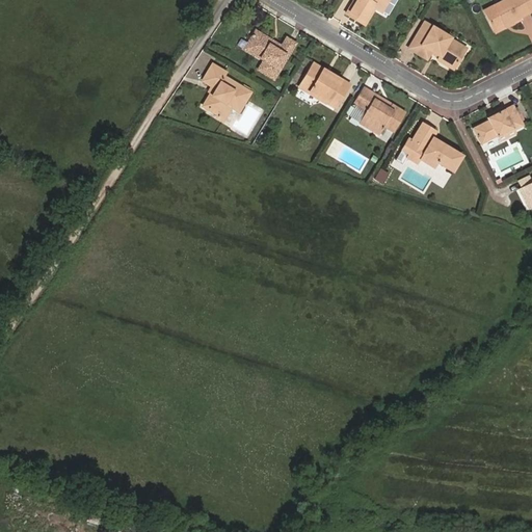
[(349,0),(344,10),(363,22),(373,5),(379,8),(383,0),(349,0)]
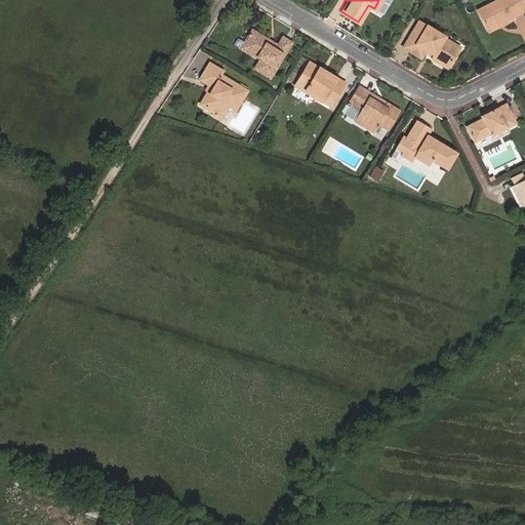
[(493,0),(476,9),(485,26),(501,17),(503,19),(511,16),(520,11),(514,0),(493,0)]
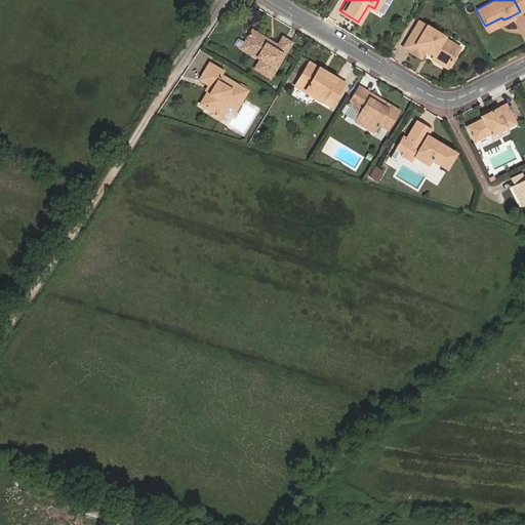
[(501,17),(485,26),(487,31),(513,19),(511,16),(503,19),(501,17)]
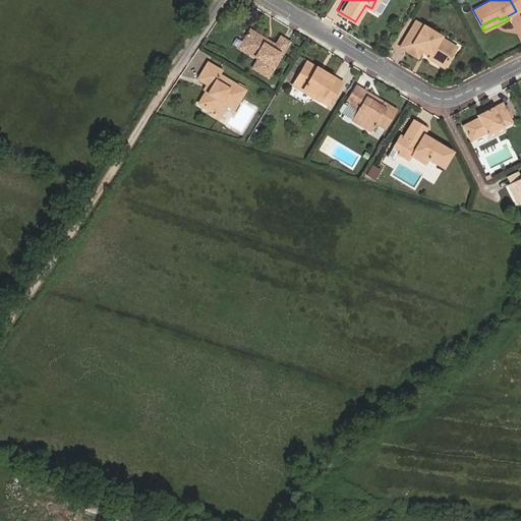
[(419,27),(412,22),(398,45),(416,56),(420,50),(427,55),(425,58),(443,68),(450,56),(443,51),(448,44),(439,39),(439,37),(421,25),(419,27)]
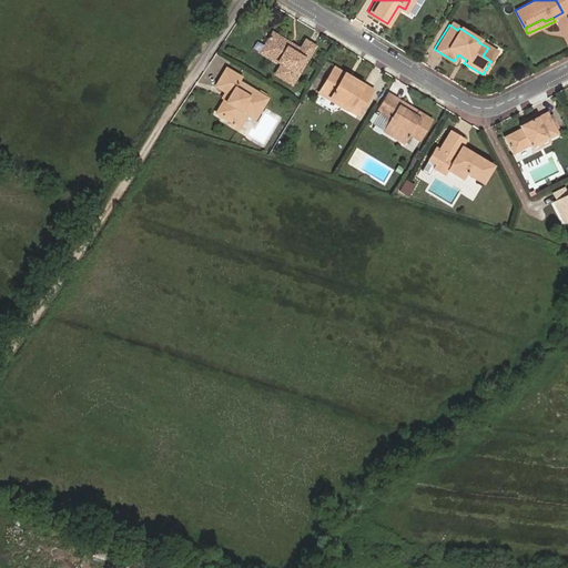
[(273,46),(267,54),(281,63),(275,72),(291,82),(301,67),(300,66),(304,58),(306,59),(315,44),(305,38),(298,47),(296,51),(287,46),(290,41),(272,30),(265,41),(273,46)]
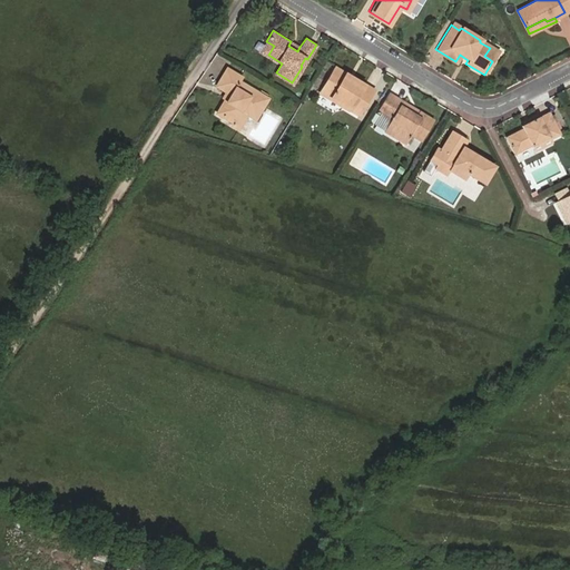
[(261,50),(268,55),(274,46),(266,41),(261,50)]
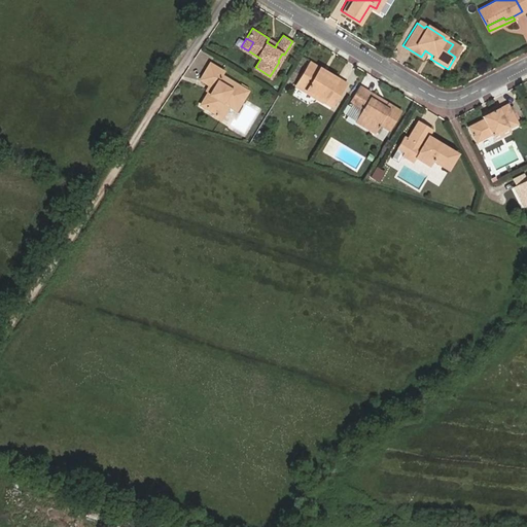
[(277,43),(269,38),(267,42),(275,47),(277,43)]
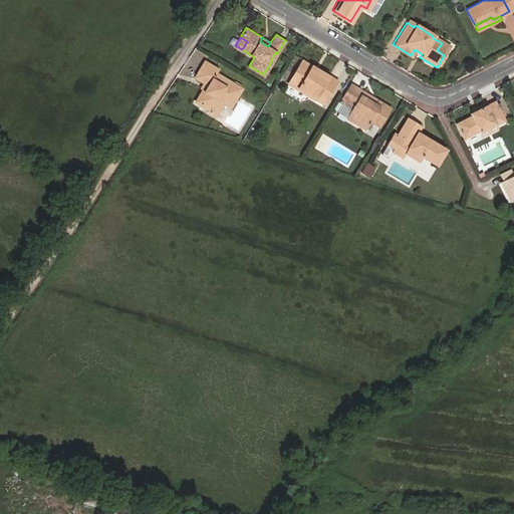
[(448,48),(442,43),(437,50),(444,55),(448,48)]
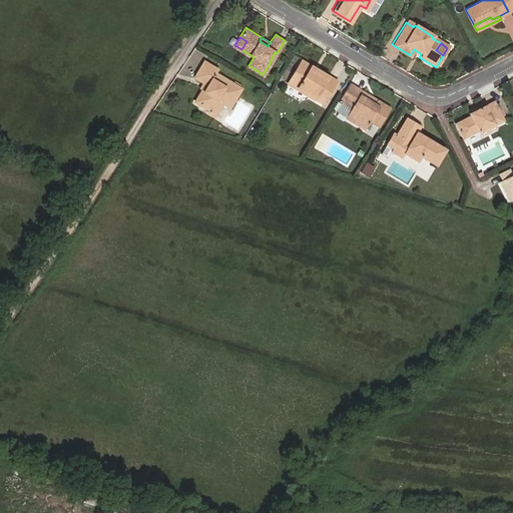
[(237,81),(231,78),(214,67),(216,64),(204,57),(194,72),(202,78),(205,79),(202,84),(194,96),(208,105),(216,94),(222,97),(227,100),(239,83),(237,81)]
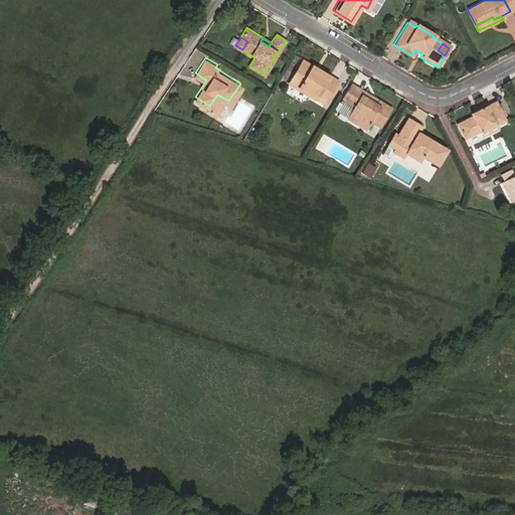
[(310,68),(312,64),(304,59),(290,80),(324,102),(337,80),(321,69),(319,73),(310,68)]
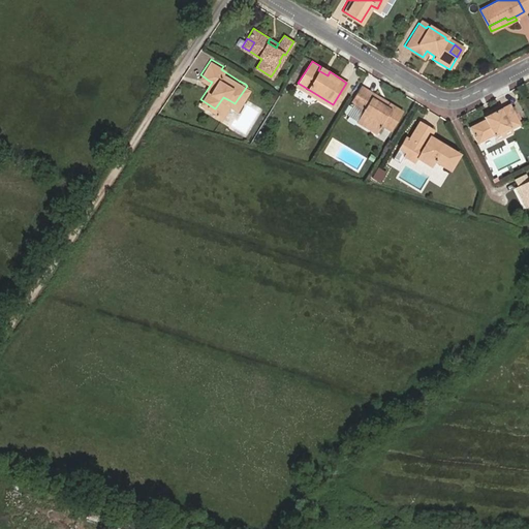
[(330,71),(320,66),(318,70),(328,75),(330,71)]
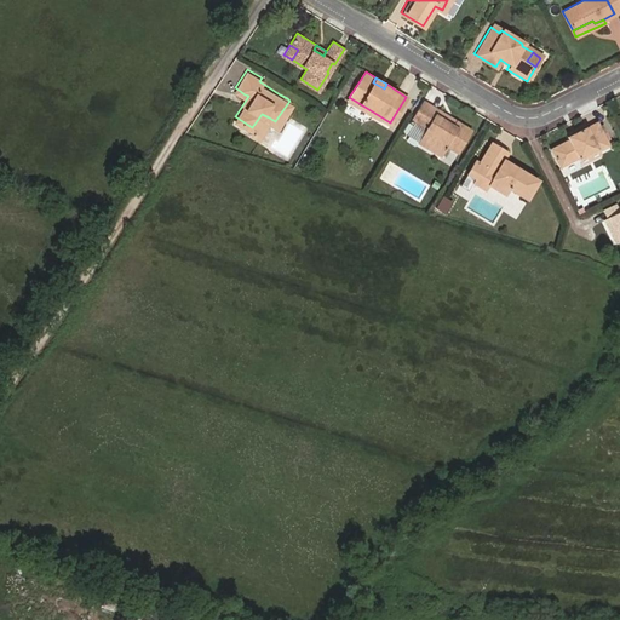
[(453,122),(451,121),(448,126),(445,124),(447,119),(435,112),(437,108),(423,99),(411,120),(424,128),(417,141),(440,155),(446,145),(457,151),(470,128),(455,120),(453,122)]
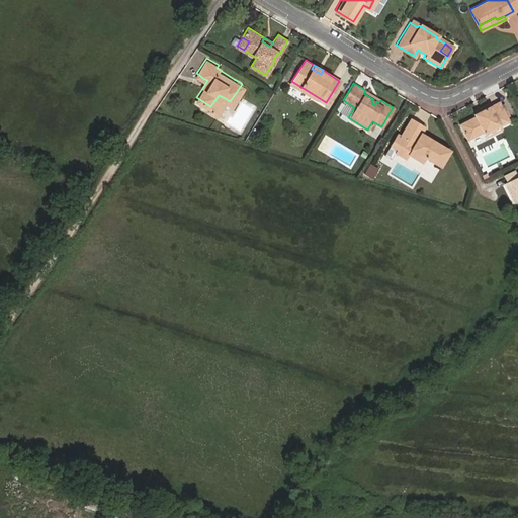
[(214,112),(225,98),(219,95),(210,106),(209,108),(214,112)]
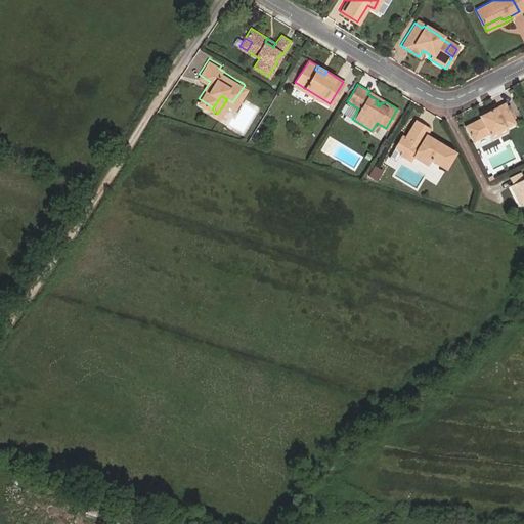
[(341,112),(352,119),(358,108),(347,101),(341,112)]
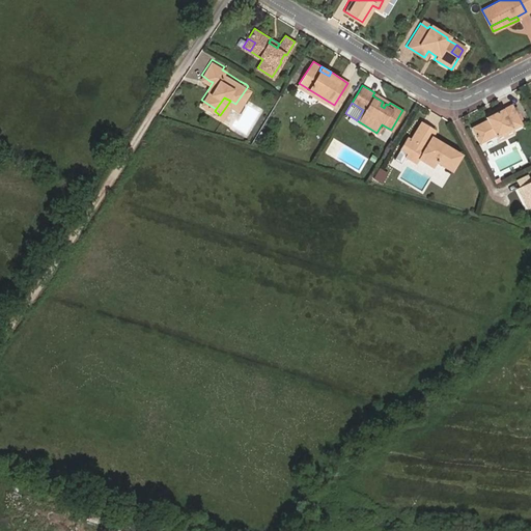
[(497,115),(488,119),(471,128),(479,143),(497,134),(513,127),(514,129),(522,124),(511,104),(495,112),(497,115)]
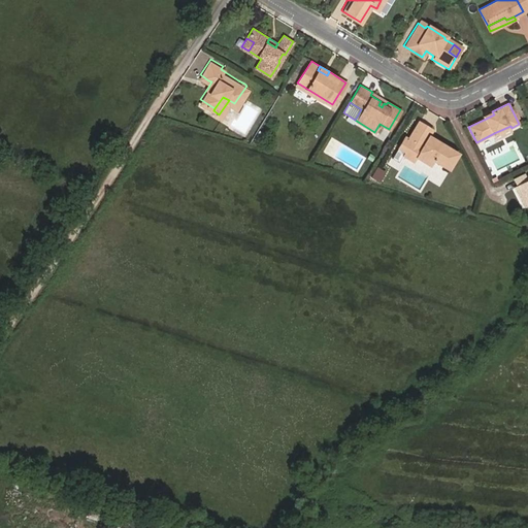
[(428,137),(430,134),(434,129),(419,120),(408,136),(405,135),(398,146),(405,150),(402,154),(414,160),(417,156),(431,164),(433,160),(443,165),(448,160),(452,162),(458,152),(436,138),(435,141),(428,137)]
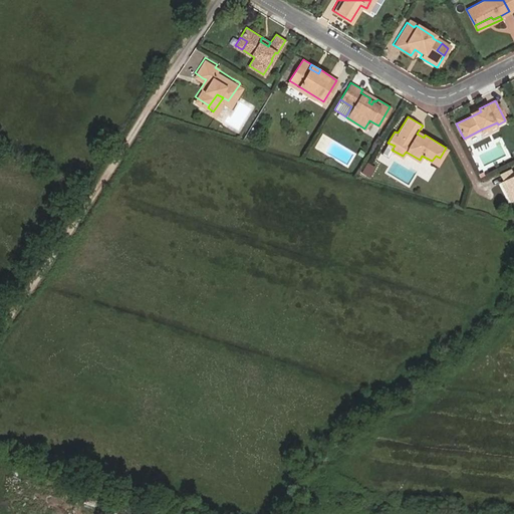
[(499,126),(498,124),(497,122),(481,130),(483,134),(499,126)]
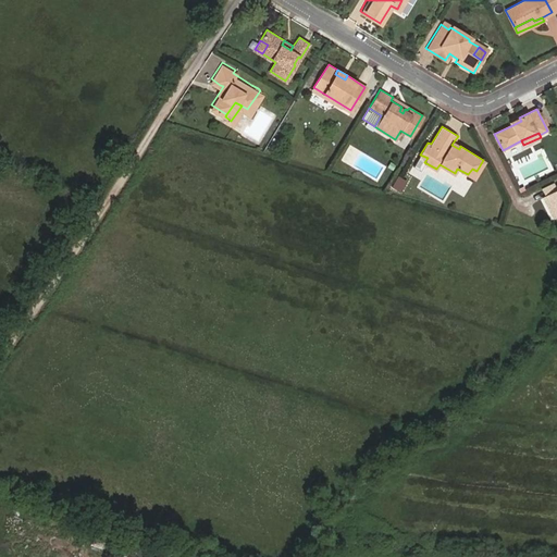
[(422,165),(424,162),(428,158),(420,155),(413,166),(415,168),(417,168),(418,168),(420,166),(421,166),(422,165)]
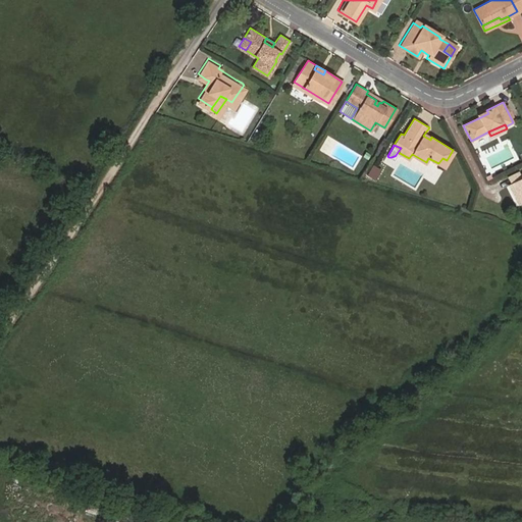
[(444,166),(447,160),(442,158),(438,163),(444,166)]
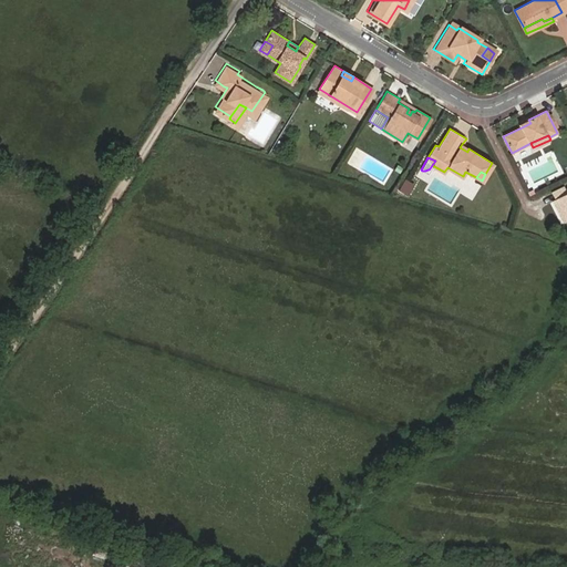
[(399,191),(403,184),(399,181),(394,188),(399,191)]
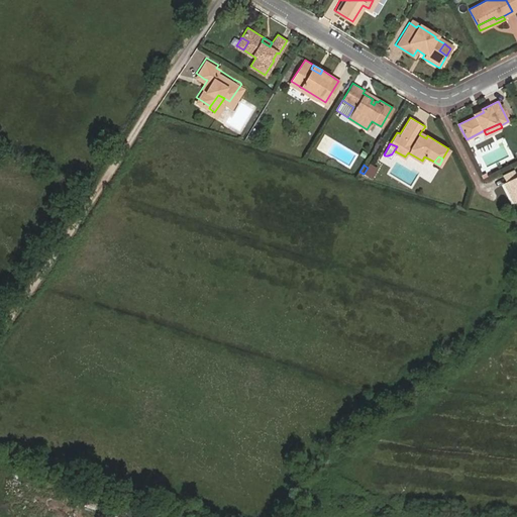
[(503,174),(505,180),(516,176),(514,170),(503,174)]
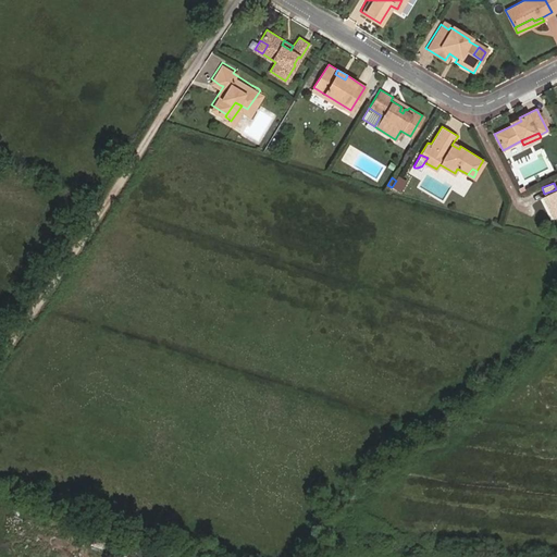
[(556,212),(556,190),(547,196),(552,206),(556,213),(556,212)]
